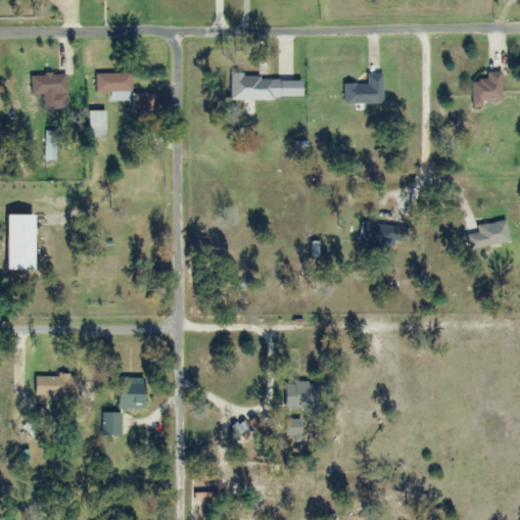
[(484,100),(503,100),(503,71),(488,71),(488,80),(474,80),(474,106),(484,106),(484,100)]
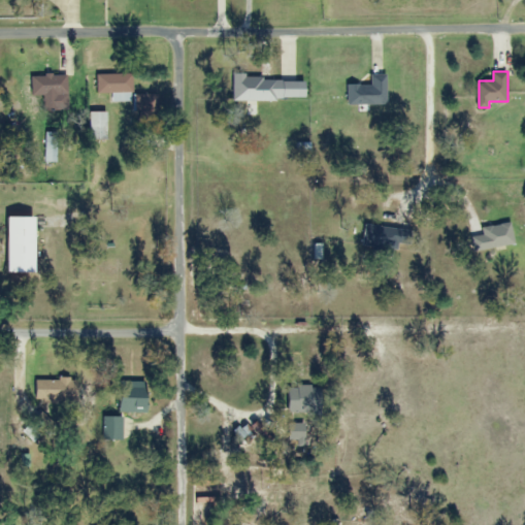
[(134,72),(98,72),(98,92),(134,92),(134,72)]
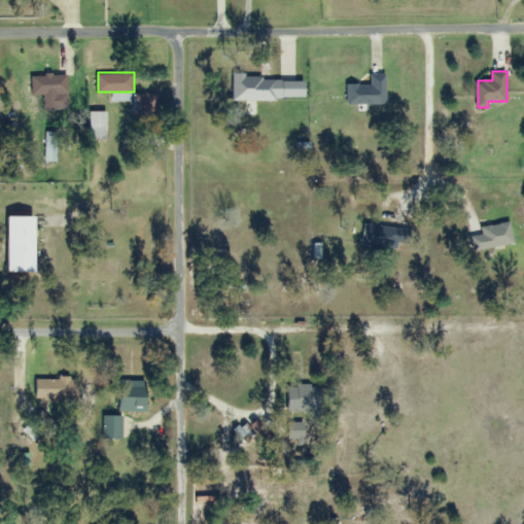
[(45,108),(68,108),(68,96),(69,96),(69,73),(33,73),(33,94),(45,94),(45,108)]
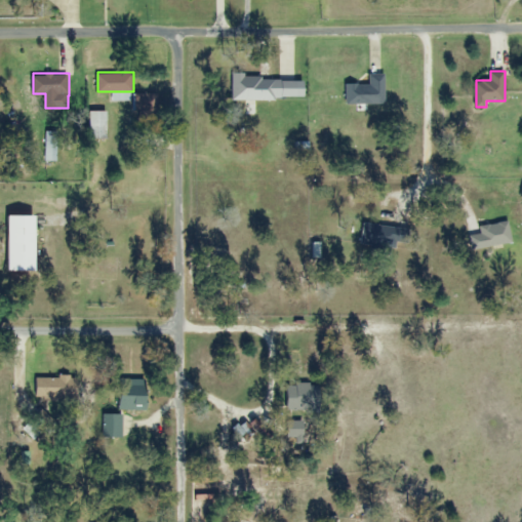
[(347,104),(387,104),(387,73),(369,73),(369,84),(347,84),(347,104)]
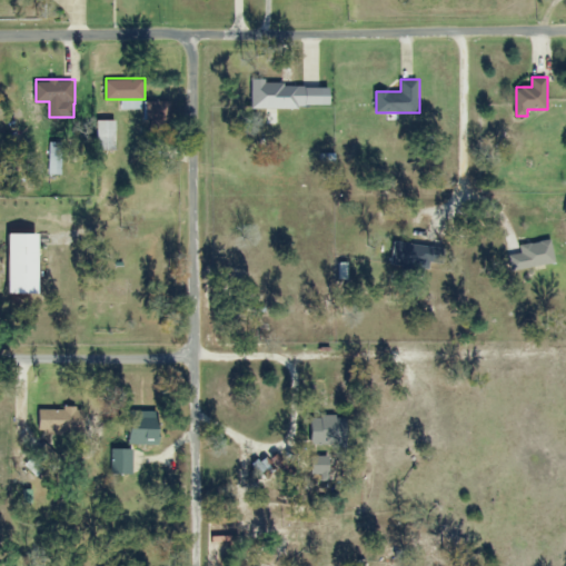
[(299,108),(299,80),(252,80),(252,108),(299,108)]
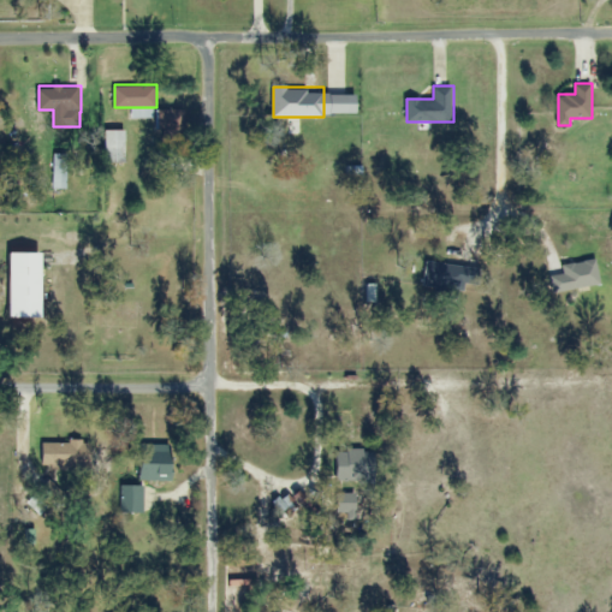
[(185,108),(159,108),(159,142),(185,142),(185,108)]
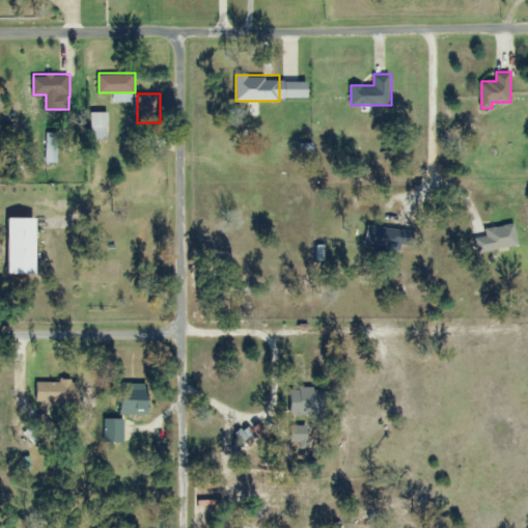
[(91,140),(109,140),(109,112),(91,112),(91,140)]
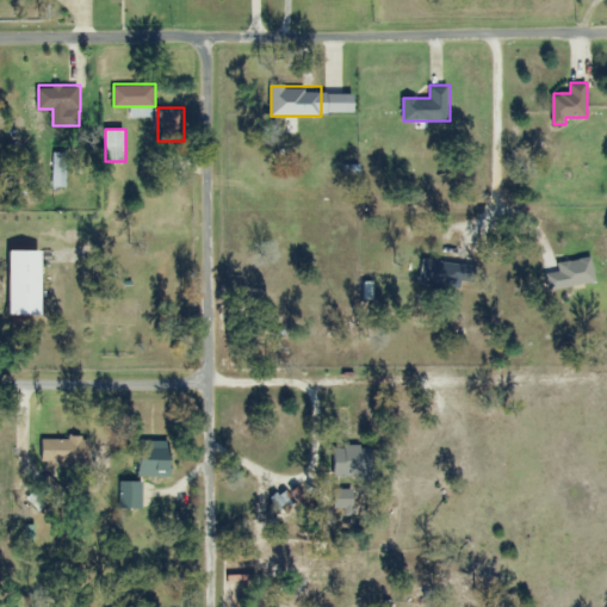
[(67,186),(67,168),(67,153),(55,153),(55,186),(67,186)]
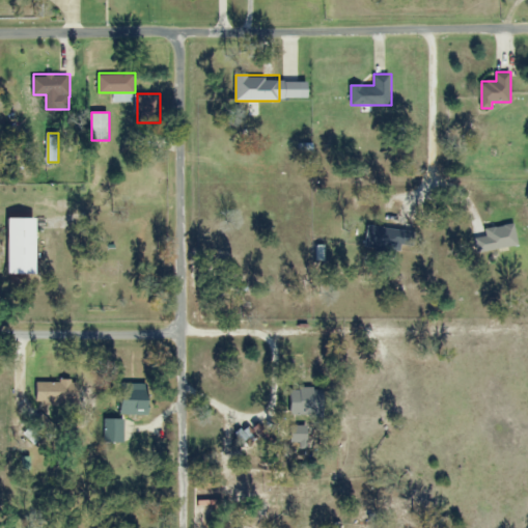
[(7,218),(7,274),(35,274),(35,218),(7,218)]
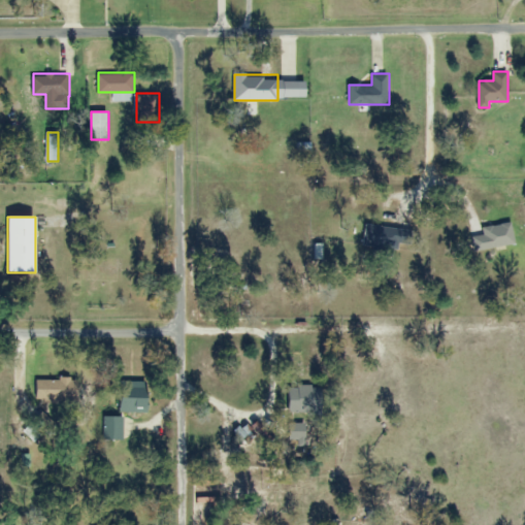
[(363,242),(399,251),(404,231),(368,222),(363,242)]
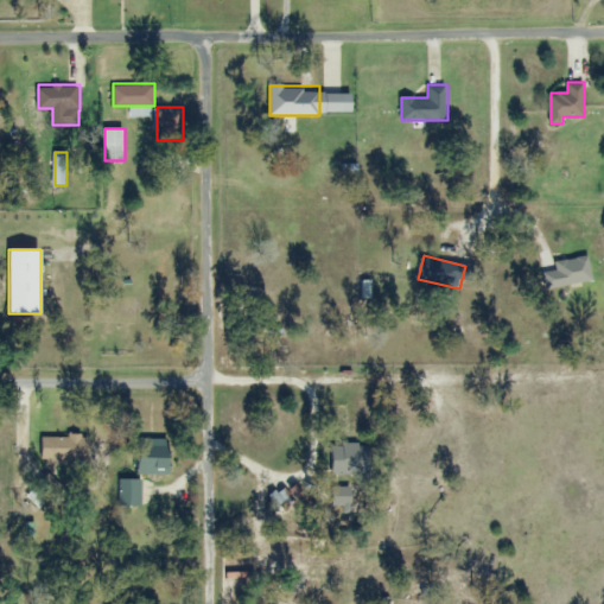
[(547,288),(593,280),(589,255),(555,261),(557,269),(544,271),(547,288)]
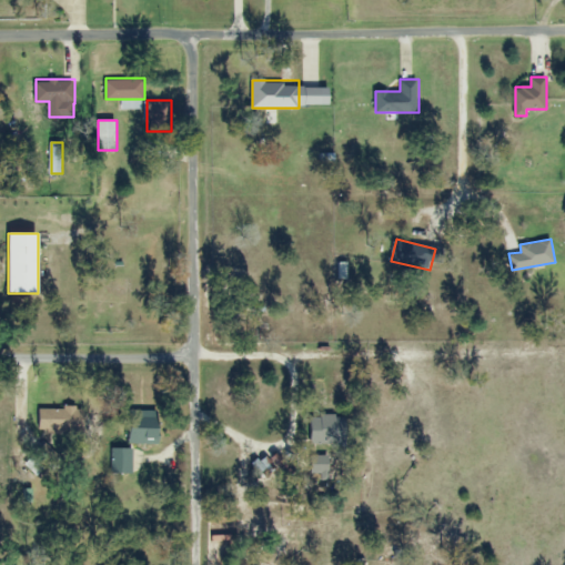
[(40,429),(83,429),(83,406),(40,406),(40,429)]
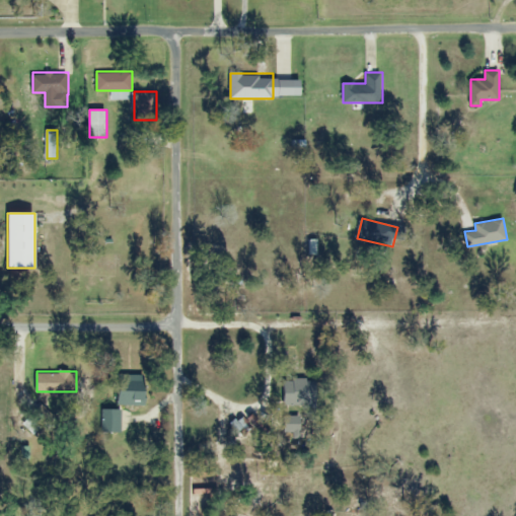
[(145,403),(145,373),(118,373),(118,403),(145,403)]
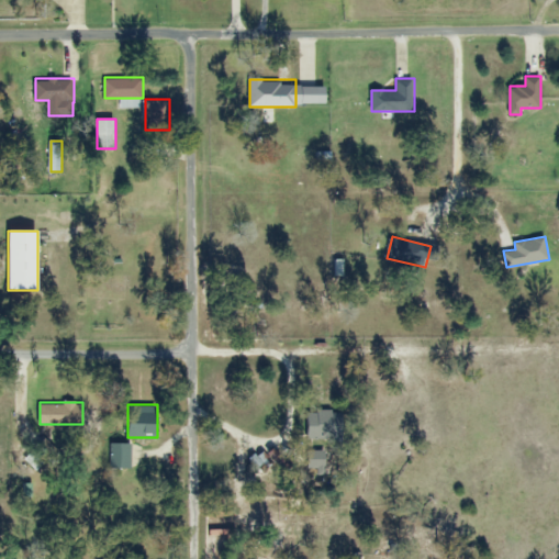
[(343,438),(343,410),(309,409),(308,438),(343,438)]
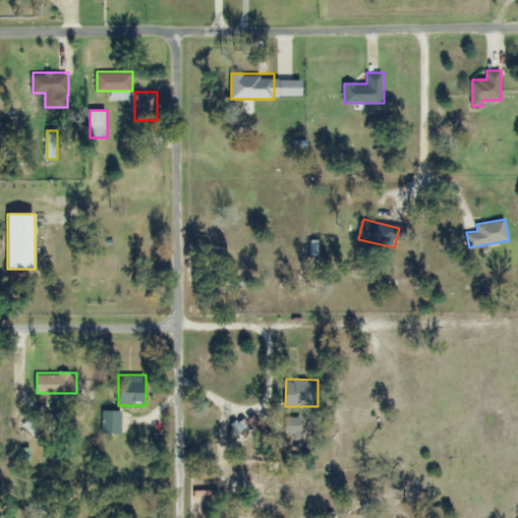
[(104,432),(122,432),(122,409),(104,409),(104,432)]
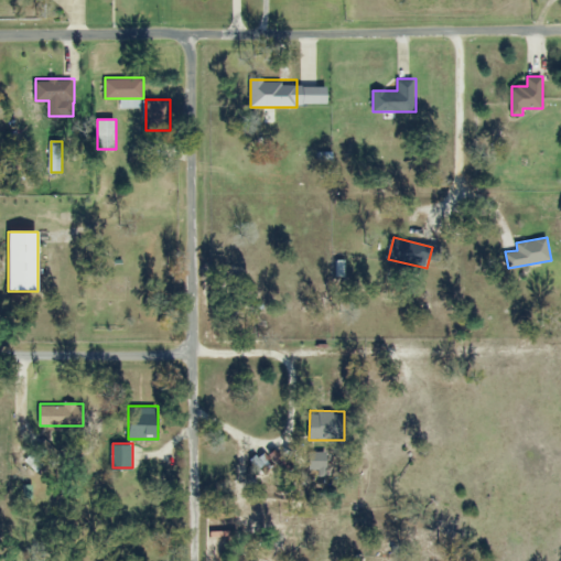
[(310,471),(327,471),(327,451),(310,451),(310,471)]
